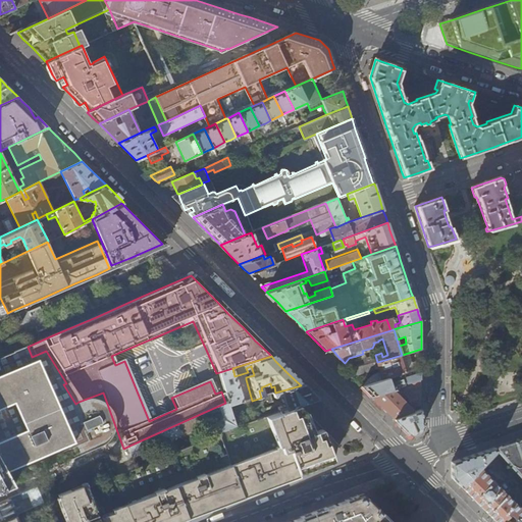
[(405,372),(399,356),(377,362),(372,363),(374,368),(378,367),(379,372),(374,373),(362,386),(405,372)]
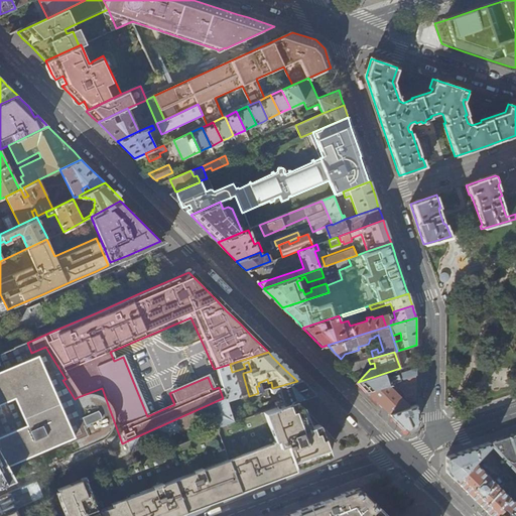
[(0,486),(13,481),(6,466),(74,436),(37,355),(8,368),(0,370),(0,486)]
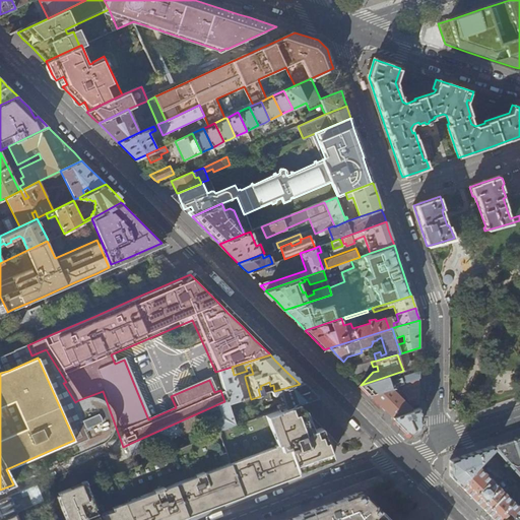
[(373,368),(373,367),(371,362),(343,369),(351,376),(351,375),(350,375),(355,374),(373,368)]
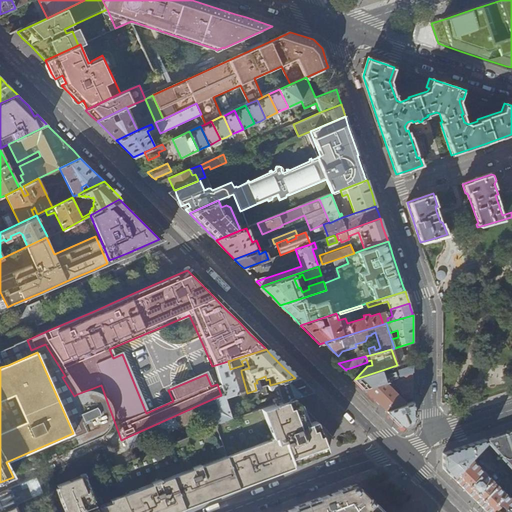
[(413,360),(397,365),(355,379),(360,385),(364,389),(404,375),(413,372),(413,360)]
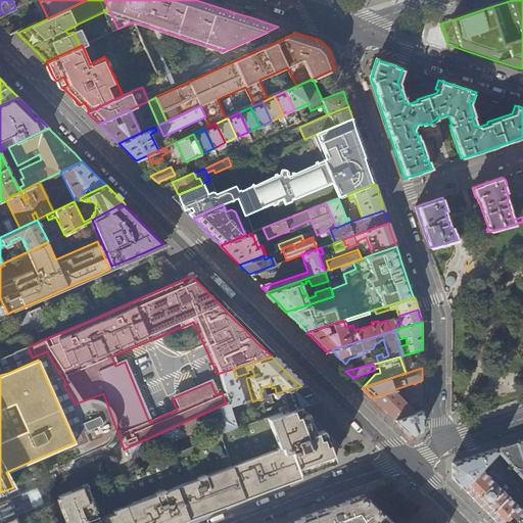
[(230,370),(217,374),(222,392),(226,403),(227,409),(241,405),(230,370)]
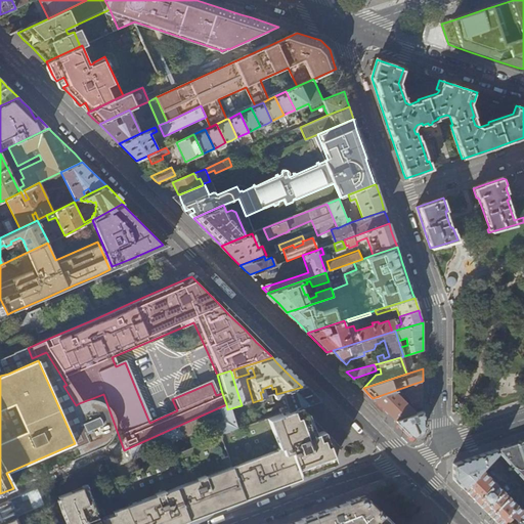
[(415,388),(413,384),(373,398),(374,399),(389,413),(395,421),(423,411),(423,407),(423,395),(423,390),(417,393),(415,388)]
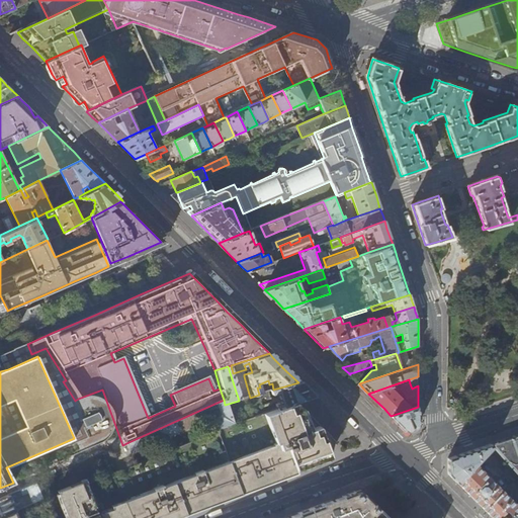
[(298,382),(273,390),(267,392),(269,397),(274,396),(277,405),(272,407),(273,410),(292,404),(303,401),(308,399),(313,398),(306,390),(305,389),(298,382)]
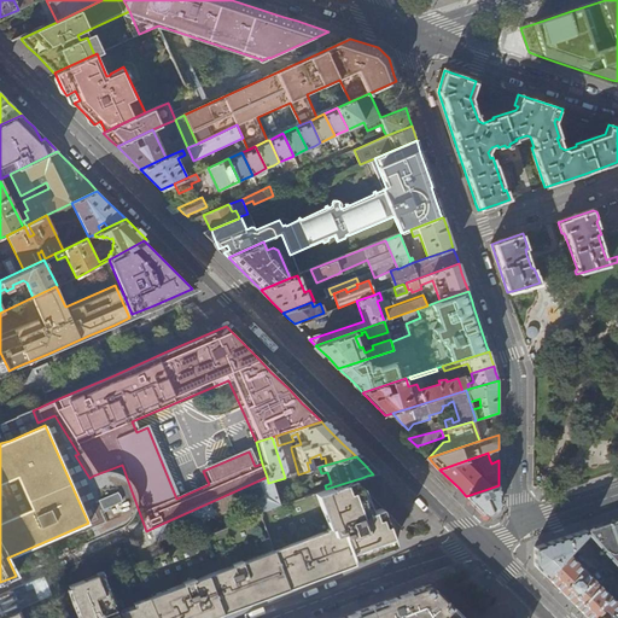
[(369,551),(391,543),(395,528),(386,519),(378,511),(371,503),(362,495),(354,487),(349,482),(326,489),(275,507),(251,517),(130,567),(144,599),(151,617),(213,617),(254,602),(299,586),(334,572),(350,566),(347,558),(369,551)]
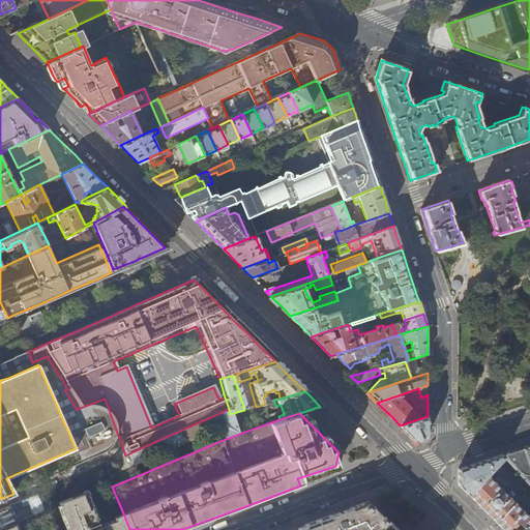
[(211,434),(215,443),(236,435),(230,414),(229,414),(218,419),(222,427),(225,428),(224,432),(219,430),(211,434)]
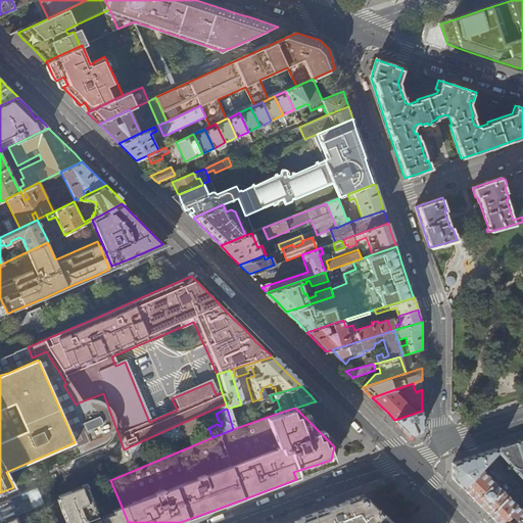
[(100,412),(107,426),(111,424),(105,410),(100,412)]
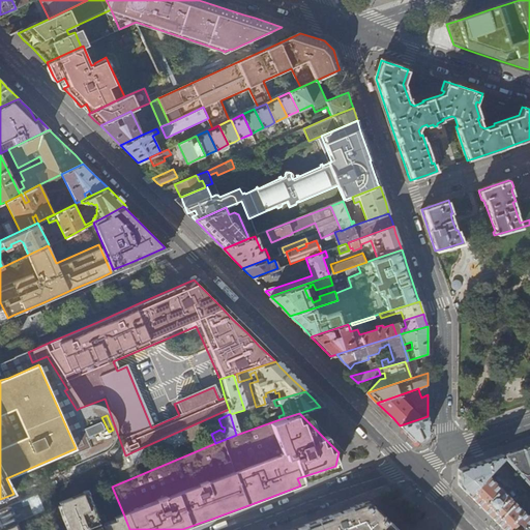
[(428,421),(428,416),(400,425),(403,429),(408,434),(409,435),(415,441),(428,436),(428,435),(428,433),(428,422),(428,421)]
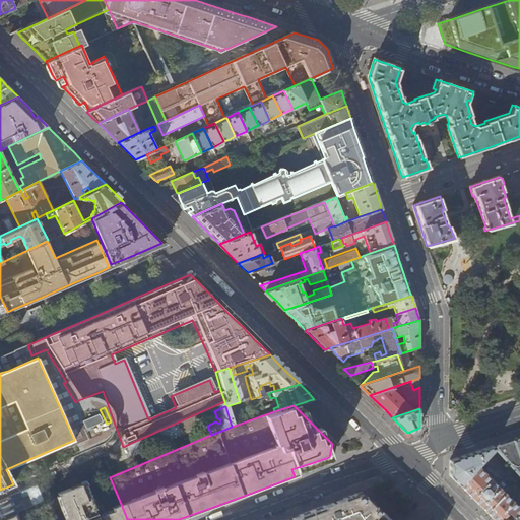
[(99,414),(98,413),(82,420),(86,428),(102,421),(101,417),(99,414)]
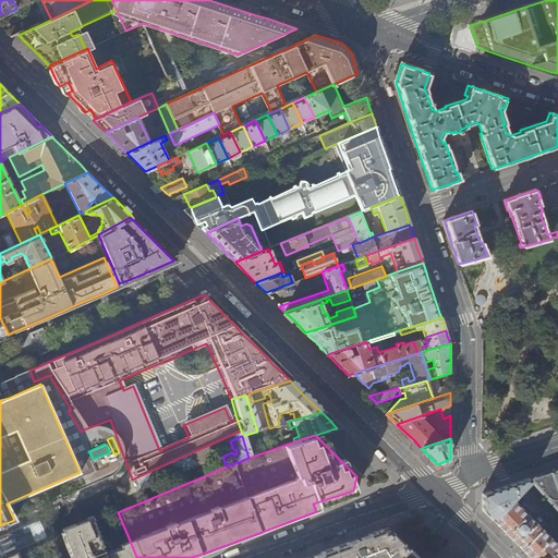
[(218,456),(211,444),(138,476),(144,488),(218,456)]
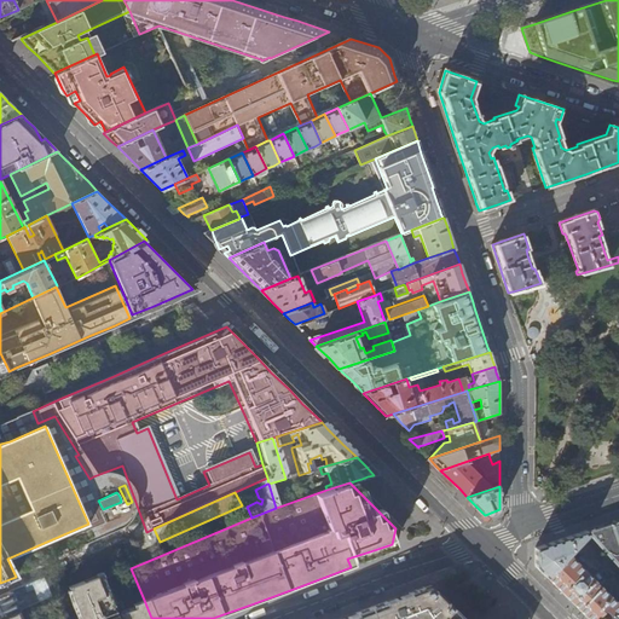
[(618,618),(618,519),(586,531),(589,533),(618,567),(618,612),(595,618),(618,618)]
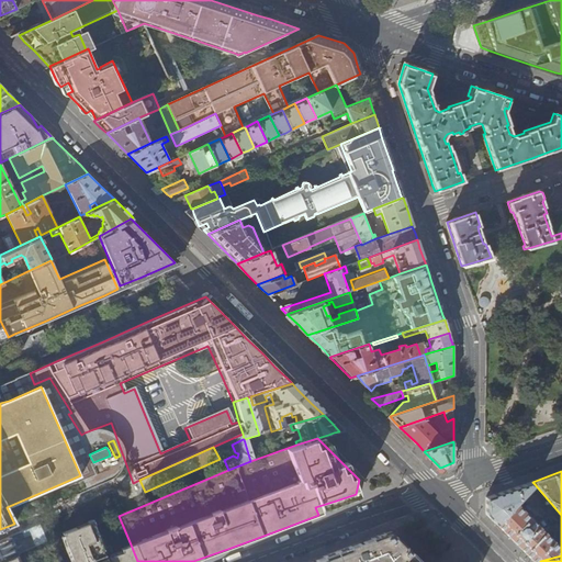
[(535,484),(532,482),(516,487),(486,497),(486,504),(486,514),(490,517),(495,524),(516,503),(535,484)]
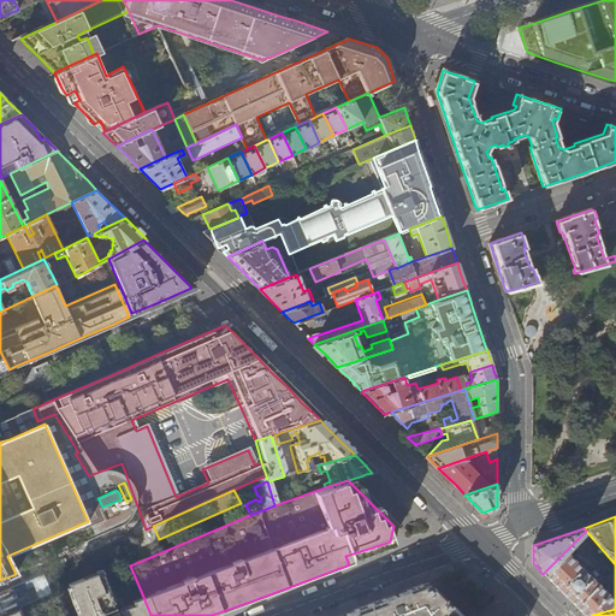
[(592,615),(615,609),(615,602),(566,551),(543,574),(570,600),(585,615),(592,615)]
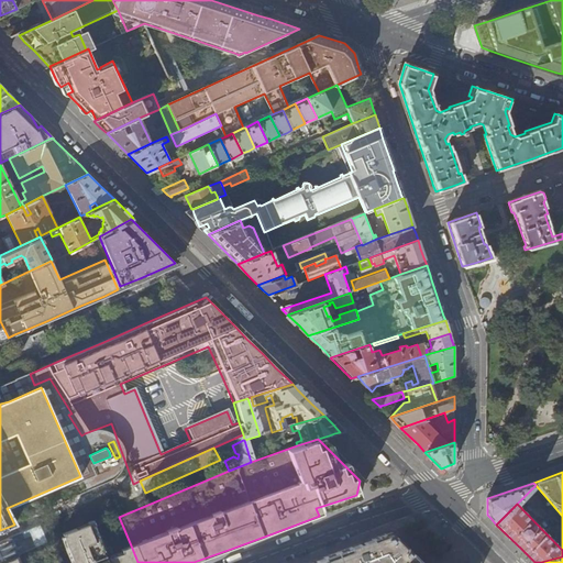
[(34,516),(14,525),(0,530),(0,541),(12,537),(22,532),(37,526),(34,516)]
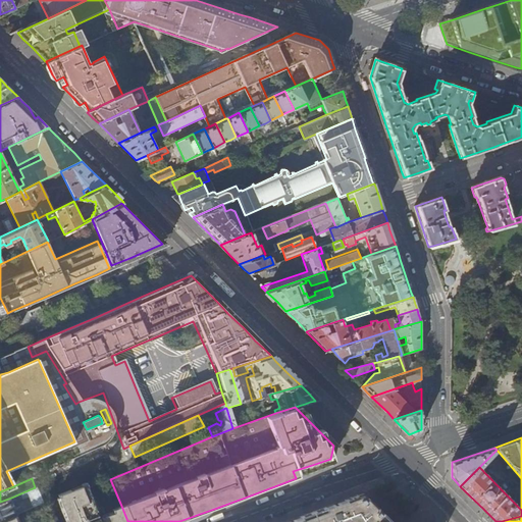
[(100,521),(98,514),(96,515),(95,510),(96,510),(87,483),(58,494),(68,521),(17,521),(15,516),(0,521),(100,521)]
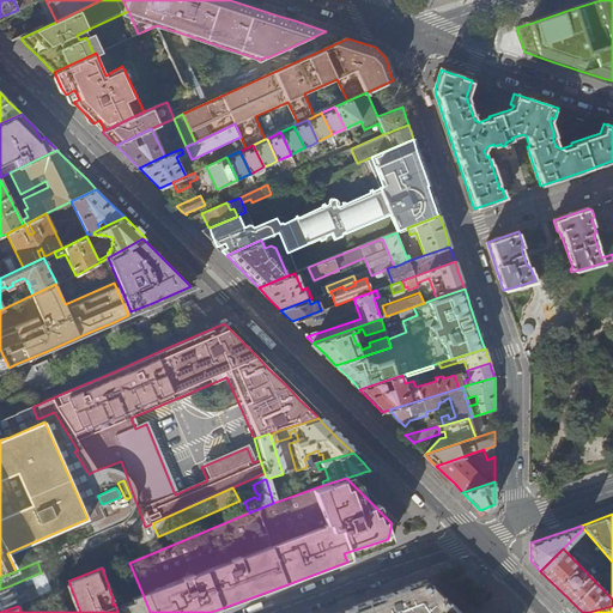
[(42,572),(41,572),(24,580),(25,586),(32,582),(38,596),(50,592),(42,572)]
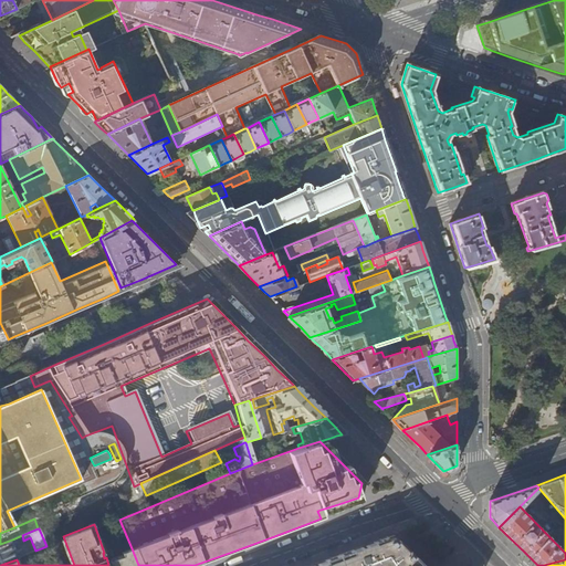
[(312,565),(418,565),(415,562),(394,542),(389,537),(368,545),(332,558),(312,565)]
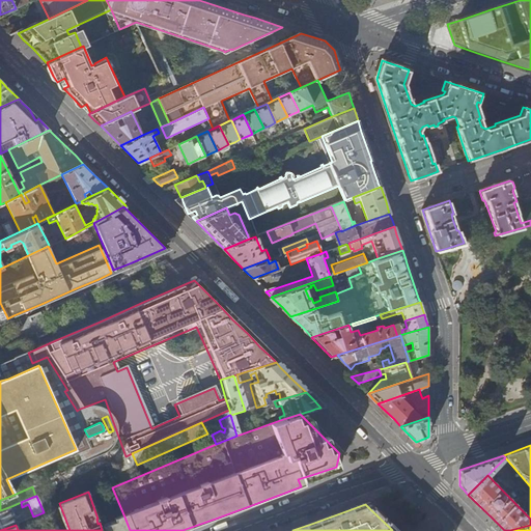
[(11,506),(0,510),(0,530),(16,525),(9,511),(14,509),(11,506)]
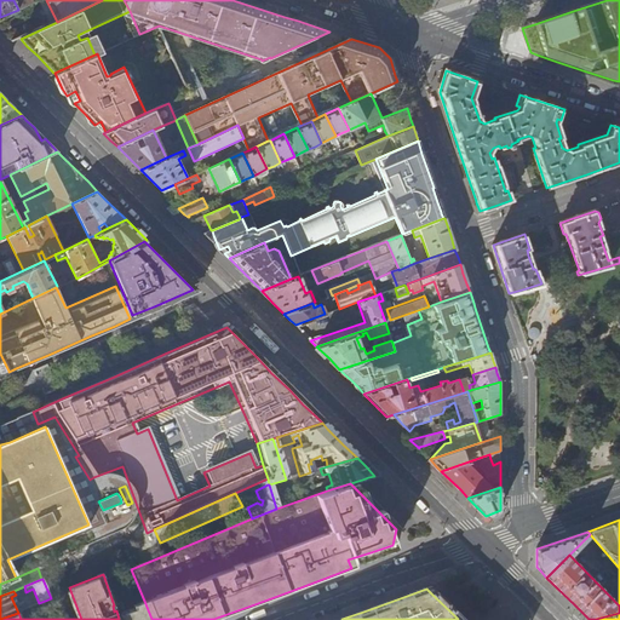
[(120,614),(122,619),(151,619),(144,601),(133,604),(135,608),(120,614)]
